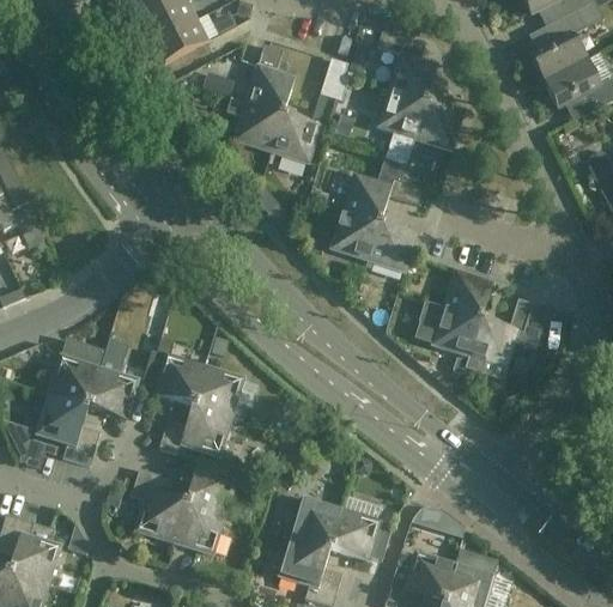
[(137,10),(143,20),(181,0),(132,0),(125,4),(129,13),(137,10)]
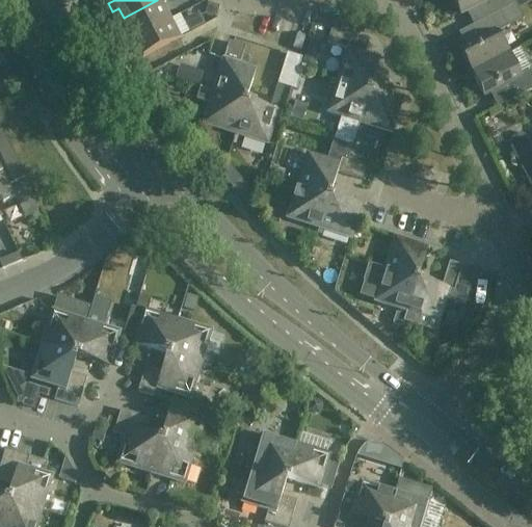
[(123,30),(127,38),(170,16),(162,0),(157,0),(124,18),(129,27),(123,30)]
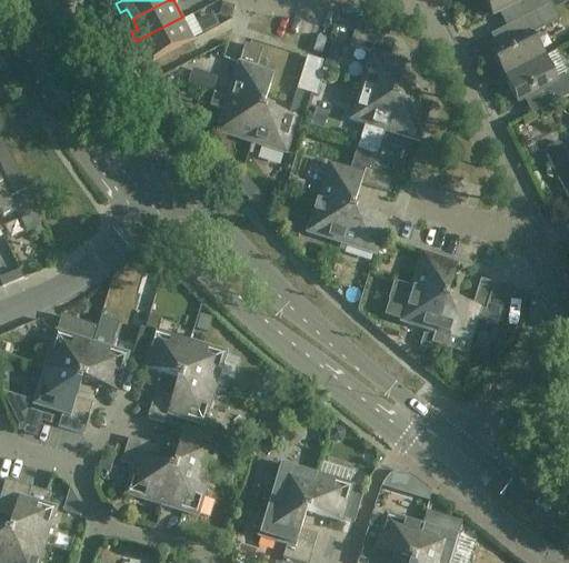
[(230,16),(231,12),(235,4),(222,0),(219,12),(230,16)]
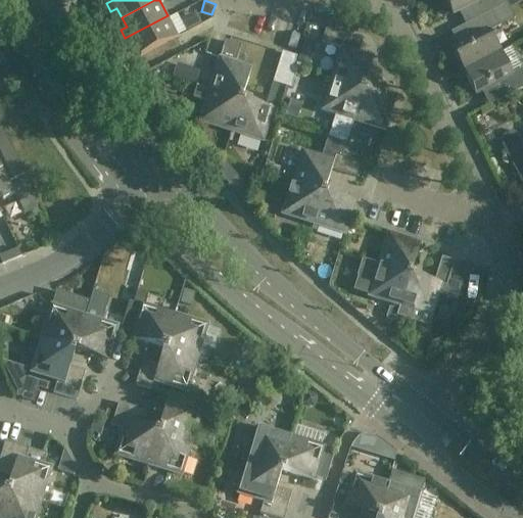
[(477,0),(483,12),(507,0),(446,0),(453,11),(474,0),(477,0)]
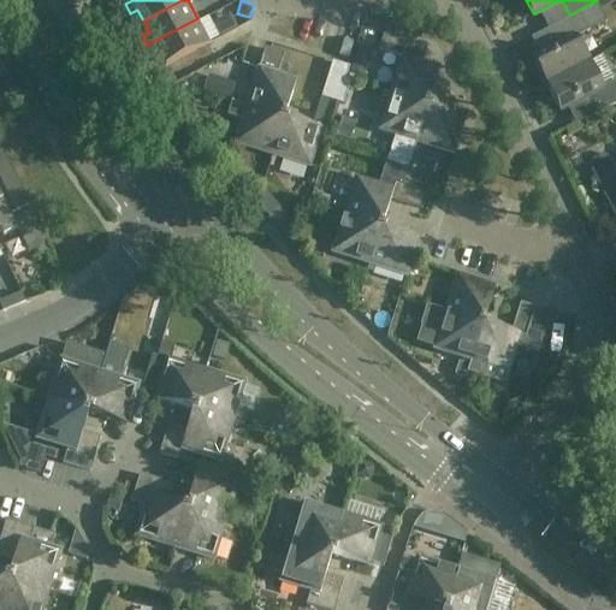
[(532,55),(546,82),(590,59),(575,33),(605,17),(597,0),(569,15),(552,23),(561,41),(532,55)]
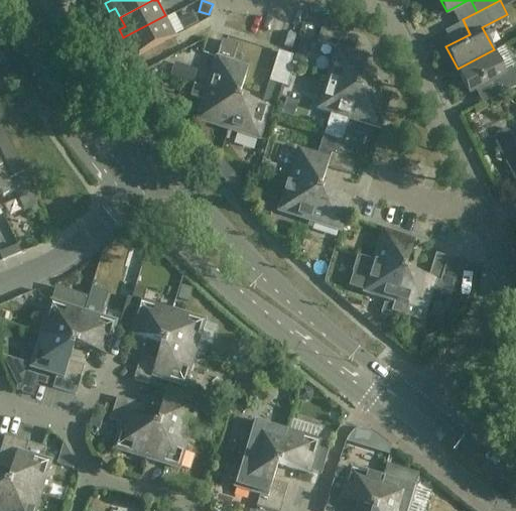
[(165,15),(123,37),(127,45),(133,42),(138,52),(174,33),(165,15)]
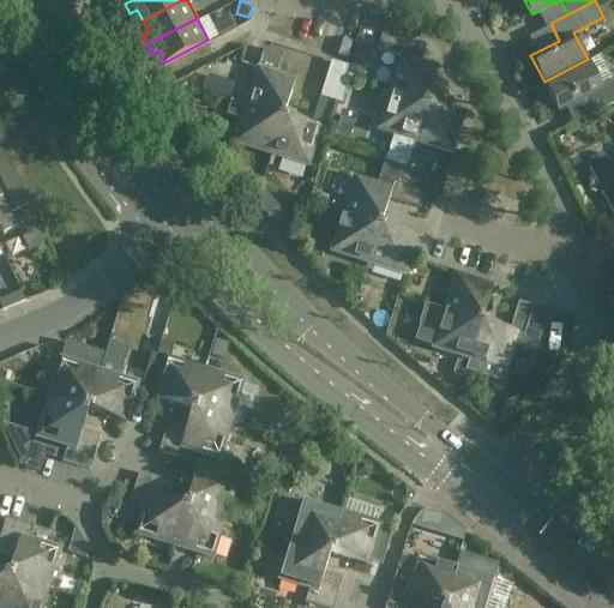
[(405,38),(381,31),(378,46),(401,53),(405,38)]
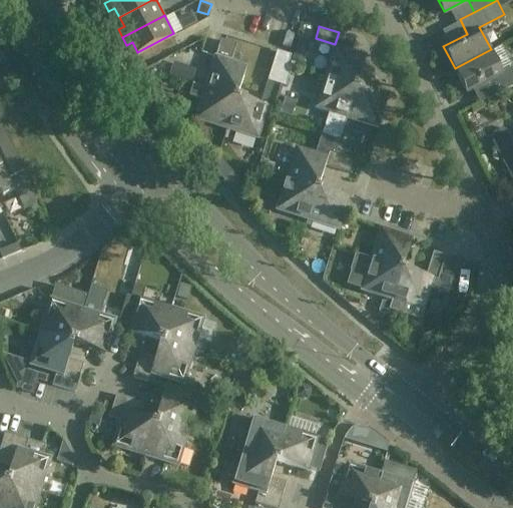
[(348,35),(339,32),(335,44),(344,47),(348,35)]
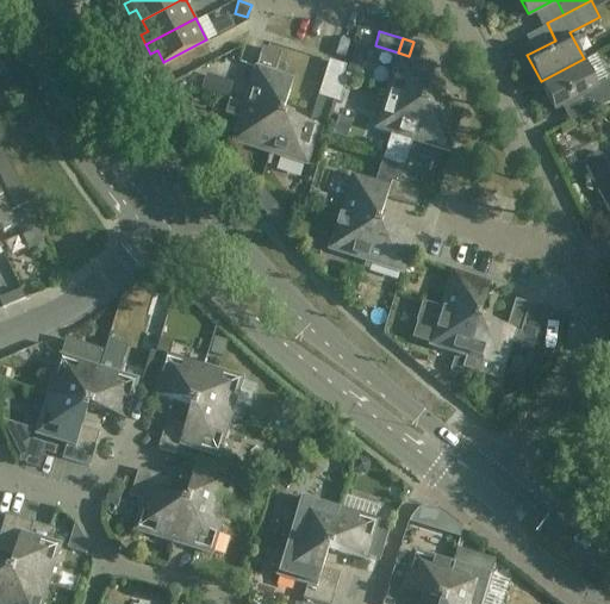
[(422,44),(414,42),(409,56),(418,58),(422,44)]
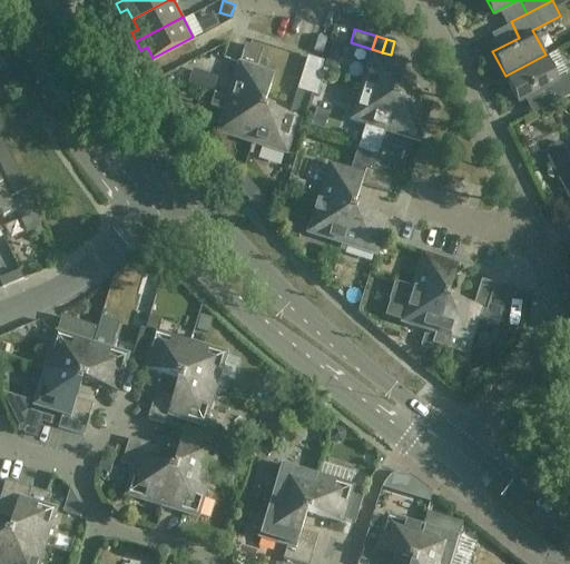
[(245,41),(228,95),(261,104),(264,102),(274,71),(256,66),(263,47),(245,41)]
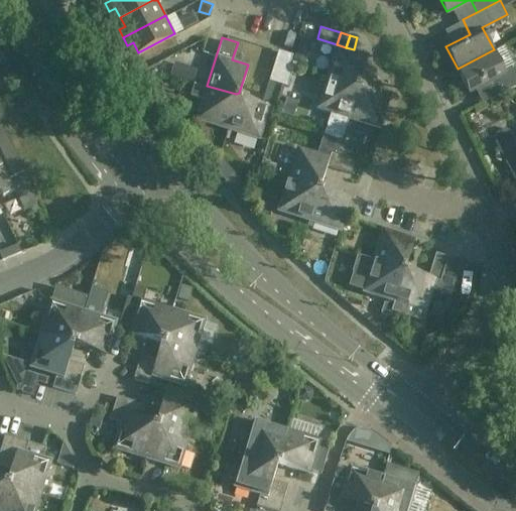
[(354,49),(346,47),(337,44),(329,71),(323,69),(321,74),(355,84),(357,83),(360,82),(368,54),(354,49)]
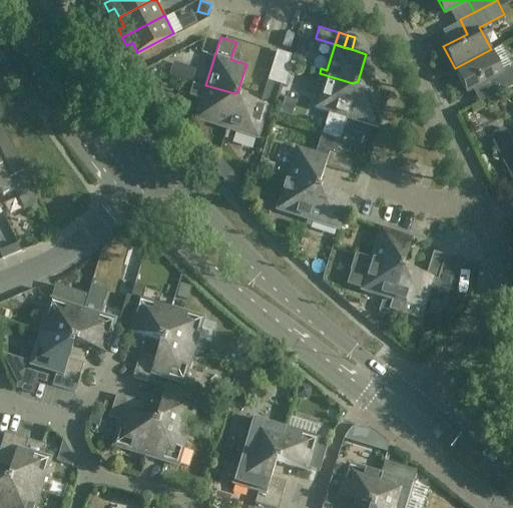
[(491,49),(455,68),(466,89),(490,77),(497,91),(512,83),(512,67),(501,45),(491,50),(491,49)]
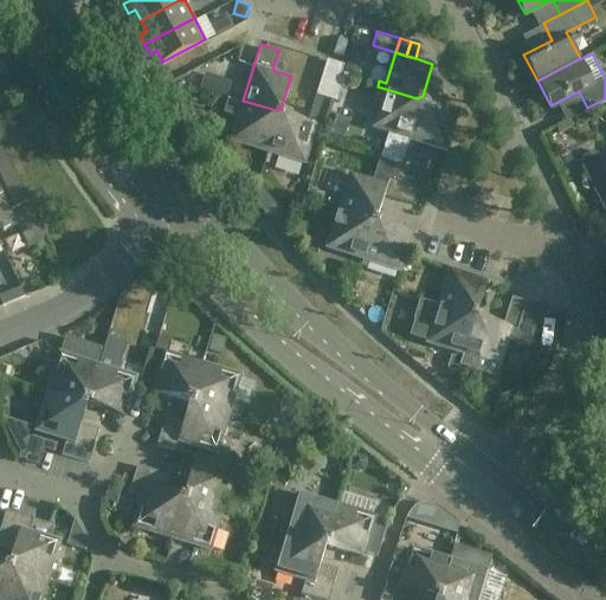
[(316,92),(330,97),(336,98),(343,76),(340,75),(343,63),(327,57),(316,92)]
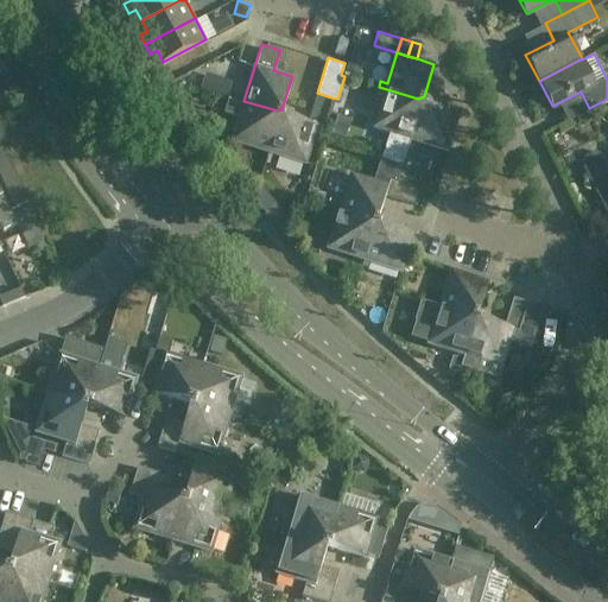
[(418,99),(379,87),(377,93),(384,94),(374,125),(397,132),(394,139),(390,138),(384,158),(403,164),(411,137),(410,137),(420,103),(423,102),(420,97),(418,99)]
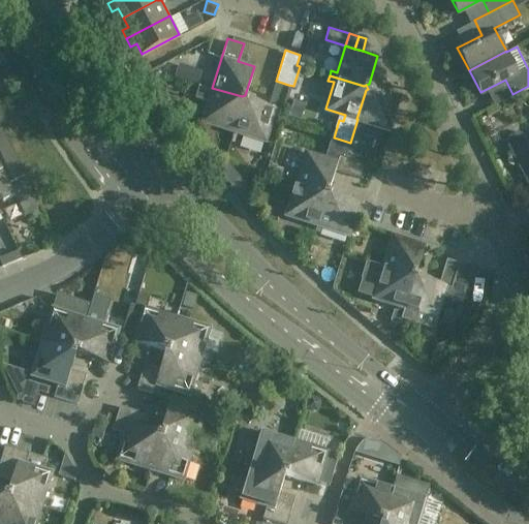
[(288,85),(276,81),(273,88),(286,92),(288,85)]
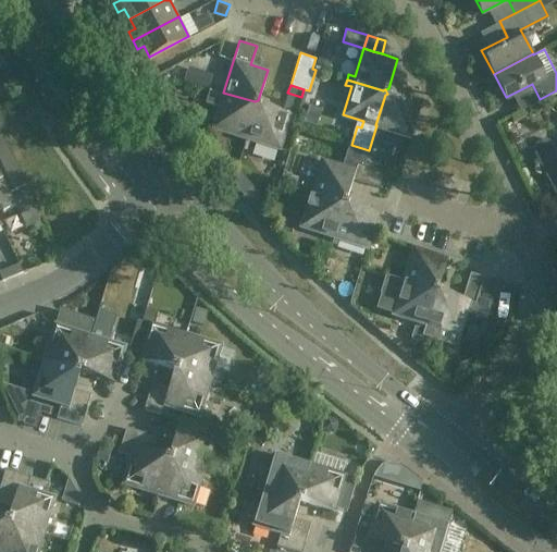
[(212,126),(247,137),(257,106),(255,101),(223,93),(209,88),(206,100),(219,105),(212,126)]
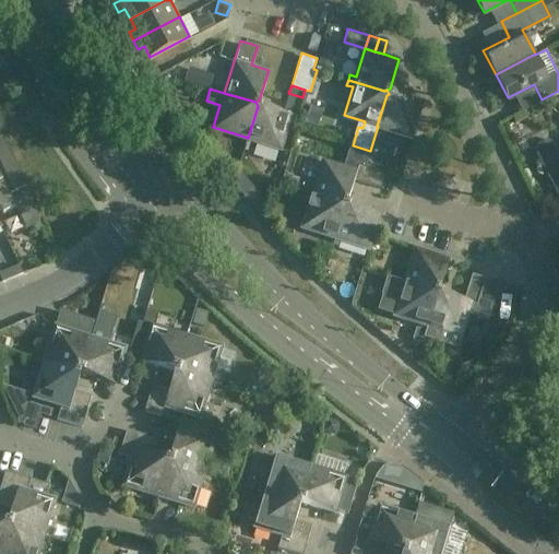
[(302,97),(288,93),(286,103),(299,107),(302,97)]
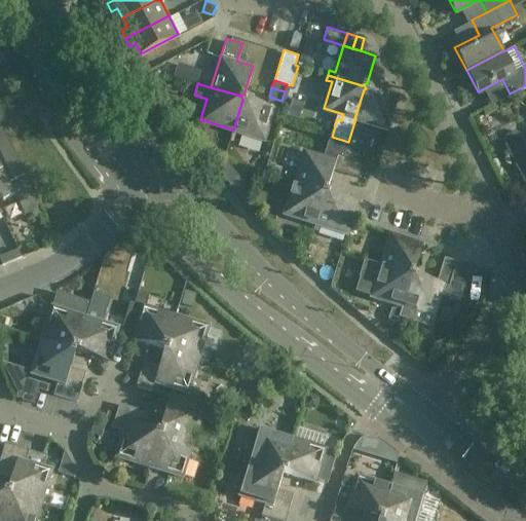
[(369,87),(366,88),(364,89),(354,118),(355,118),(386,128),(397,96),(369,87)]
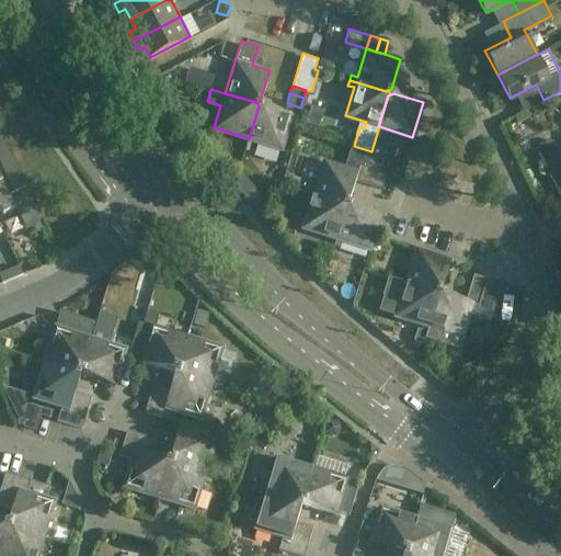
[(300,108),(287,103),(284,112),(262,105),(259,106),(249,138),(282,148),(292,114),(297,116),(300,108)]
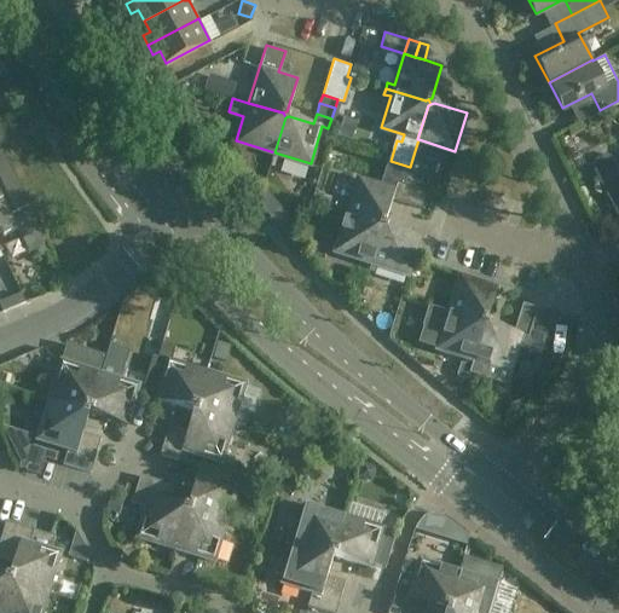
[(618,171),(613,158),(594,169),(608,197),(618,190),(618,171)]
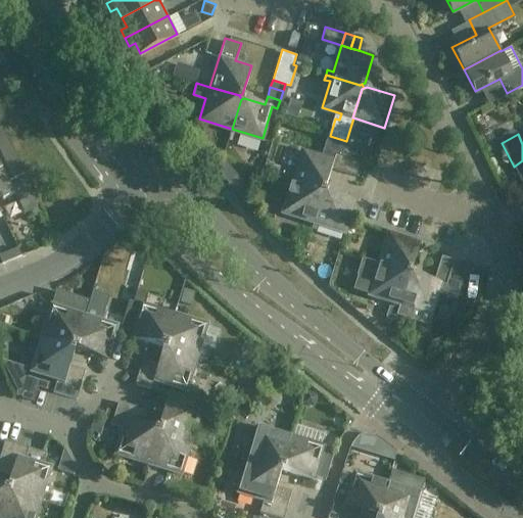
[(346,141),(330,136),(328,136),(322,155),(301,148),(292,179),(321,188),(322,188),(325,187),(331,166),(340,169),(343,156),(341,155),(346,141)]
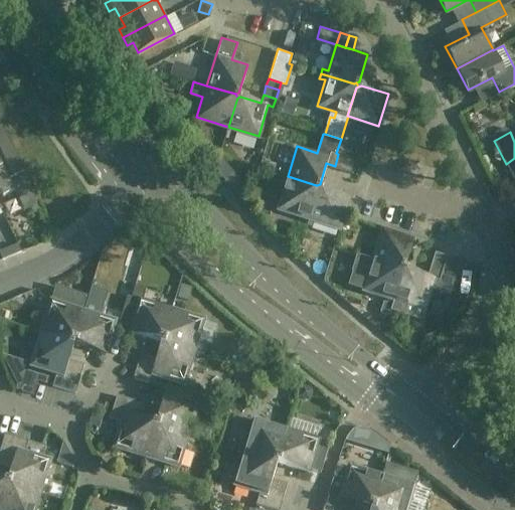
[(347,156),(338,154),(335,166),(343,169),(347,156)]
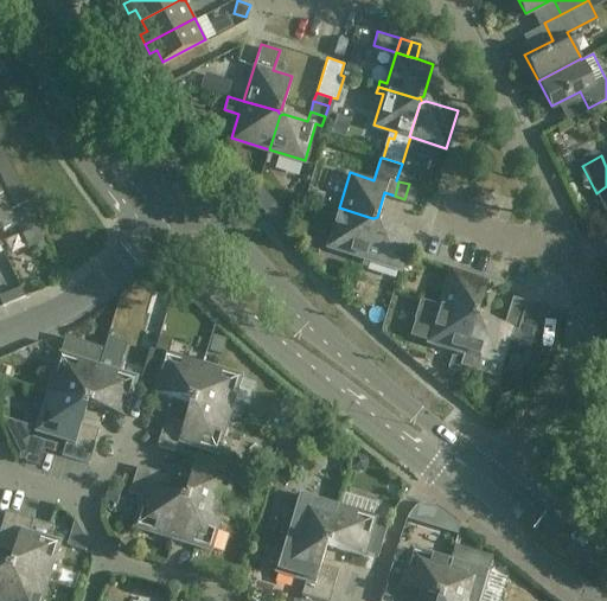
[(417,187),(409,184),(404,199),(413,202),(417,187)]
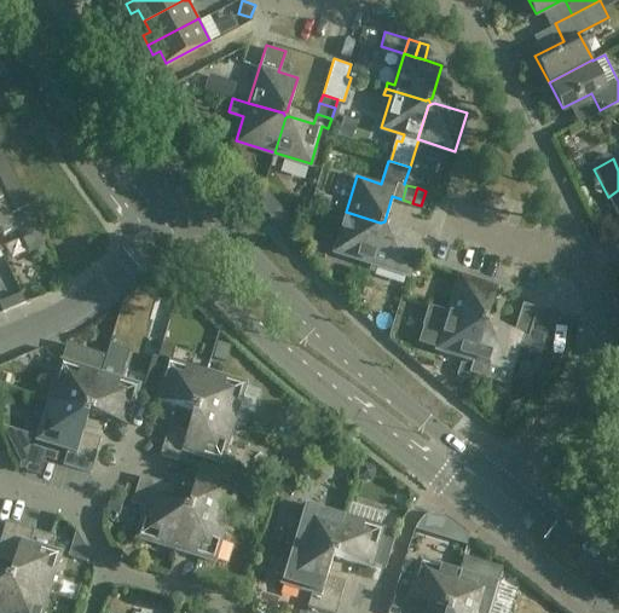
[(0,195),(0,226),(4,233),(17,226),(0,195)]
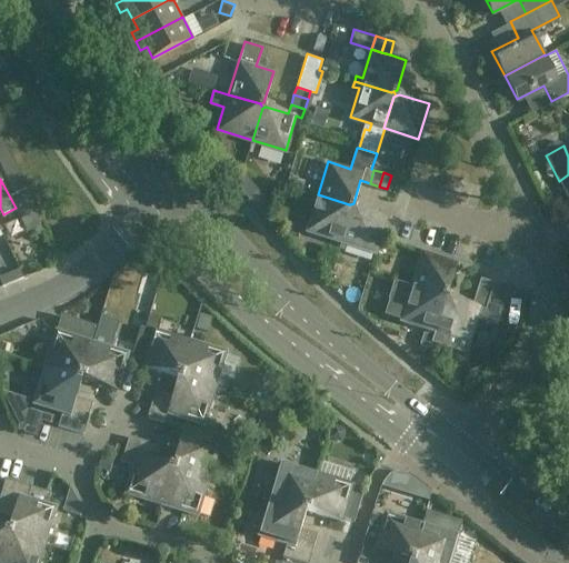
[(32,197),(41,217),(52,212),(43,192),(32,197)]
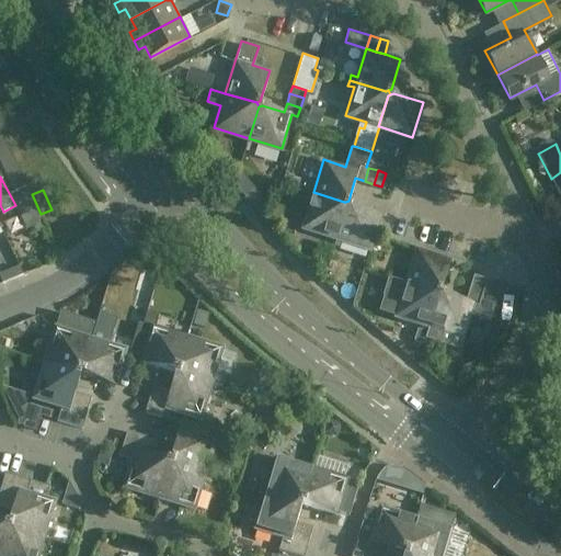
[(313,193),(307,191),(306,195),(311,197),(302,227),(336,238),(346,206),(347,206),(345,202),(344,202),(313,192),(313,193)]
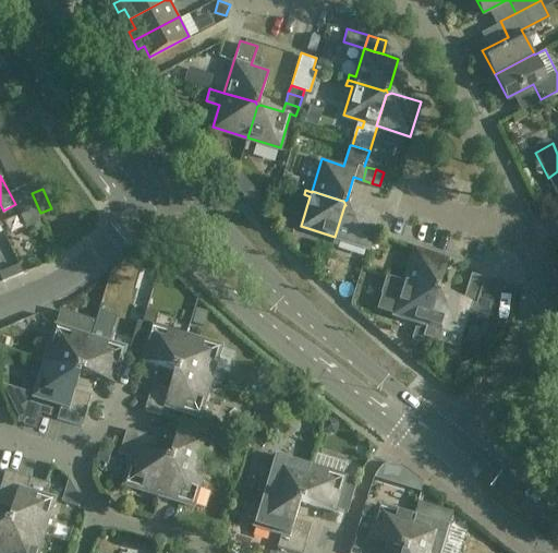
[(349,203),(346,205),(344,205),(335,237),(367,247),(378,213),(349,203)]
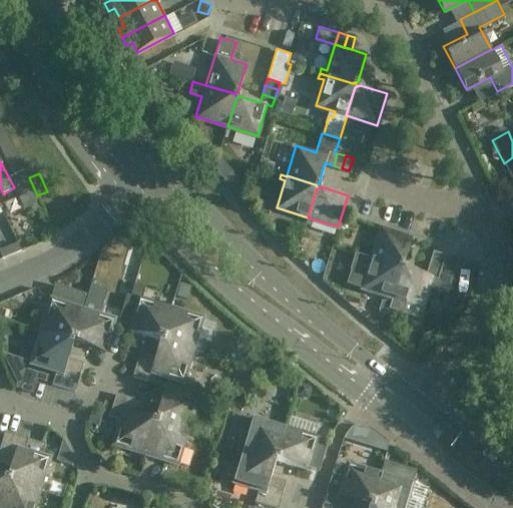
[(381,225),(375,244),(371,257),(400,265),(403,264),(412,235),(381,225)]
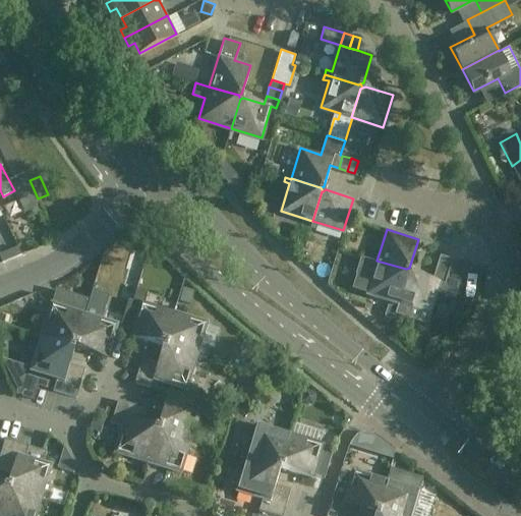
[(0,251),(0,255),(2,261),(21,252),(17,244),(0,251)]
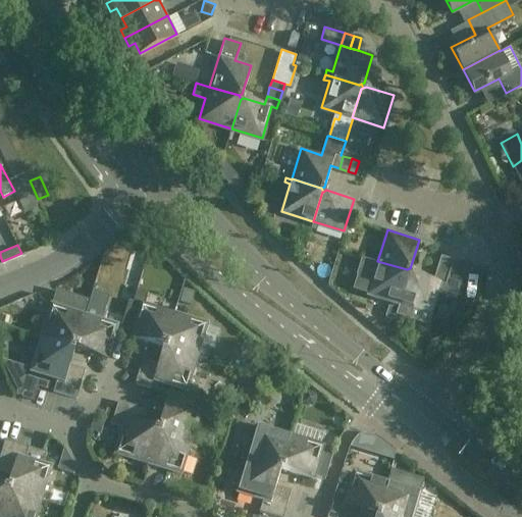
[(453,257),(440,254),(438,260),(451,264),(453,257)]
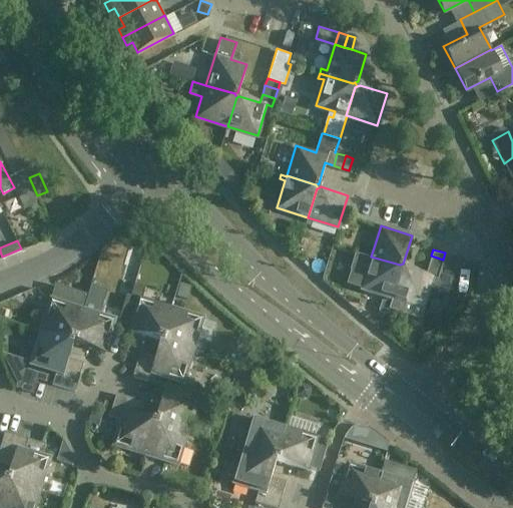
[(445,252),(443,260),(440,269),(428,265),(425,274),(405,267),(402,269),(392,298),(389,308),(420,317),(429,287),(447,292),(452,277),(458,258),(445,252)]
